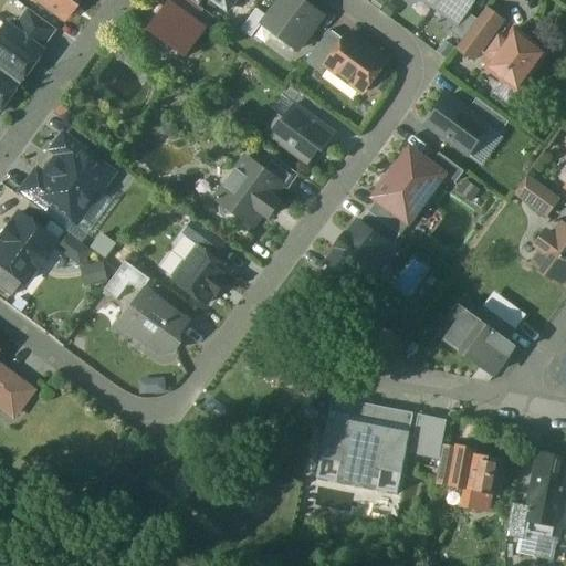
[(77,0),(37,0),(63,20),(77,0)]
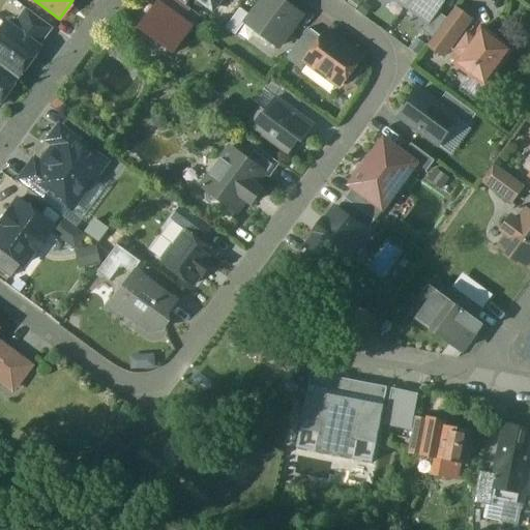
[(178,0),(157,0),(158,1),(184,20),(192,9),(183,4),(178,0)]
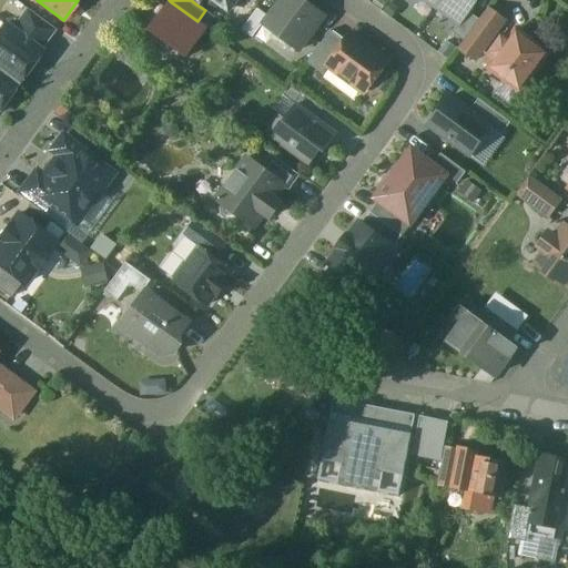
[(213,0),(229,11),(236,0),(213,0)]
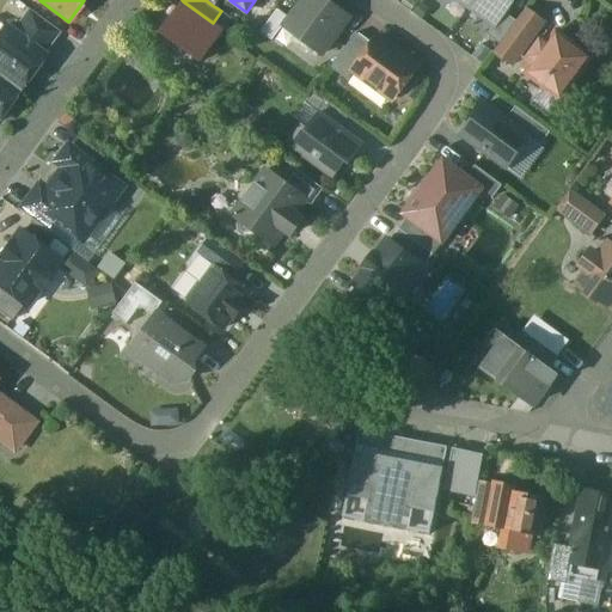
[(326,0),(304,0),(285,28),(297,36),(293,41),(306,50),(310,46),(322,55),(350,17),(326,0)]
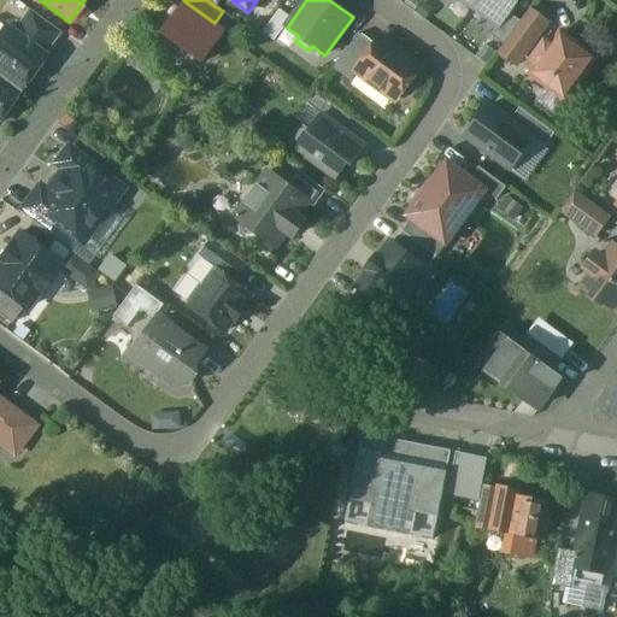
[(481,0),(458,0),(474,11),(481,0)]
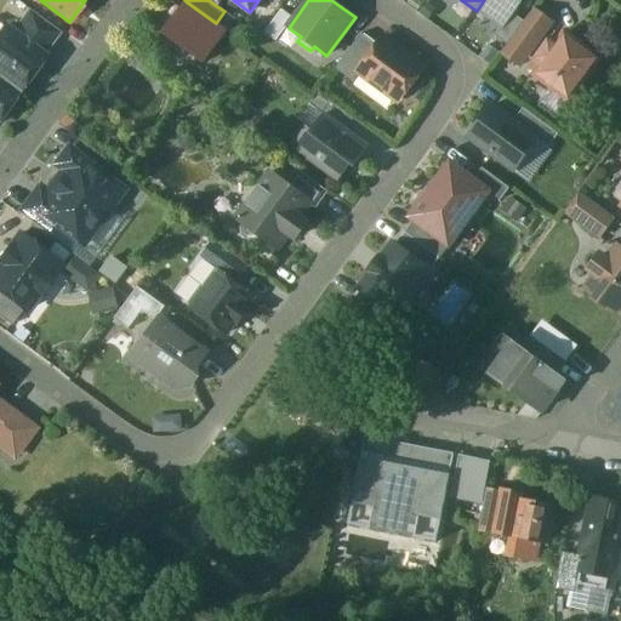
[(522,0),(484,0),(477,11),(501,29),(512,15),(522,0)]
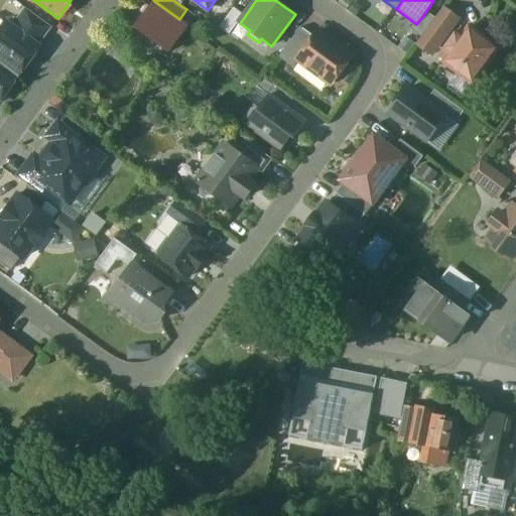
[(135,26),(135,28),(169,53),(188,26),(179,19),(154,1),(150,7),(135,26)]
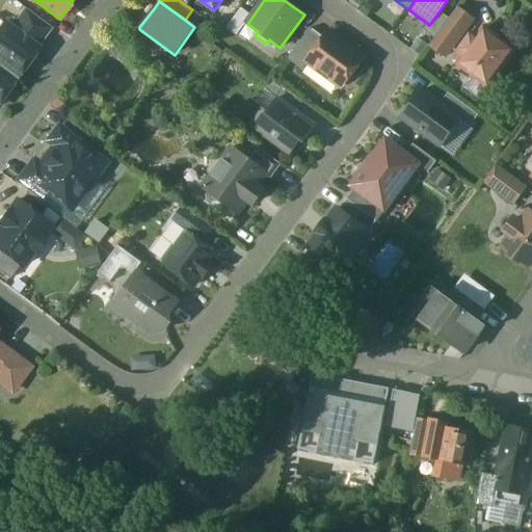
[(151,4),(135,25),(139,27),(155,7),(151,4)]
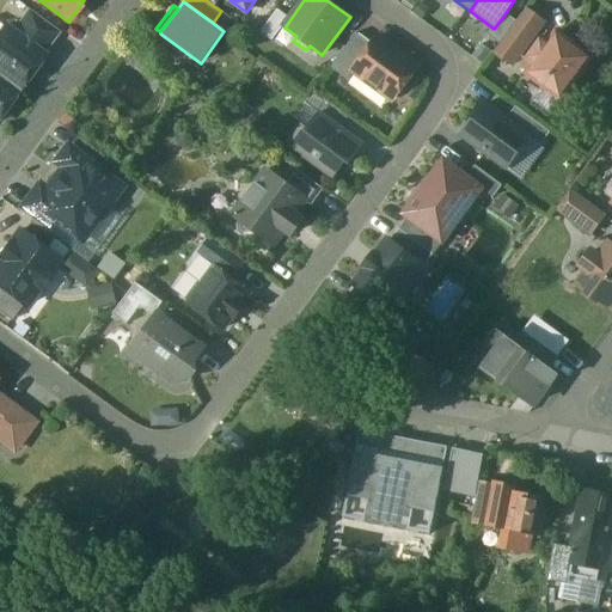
[(60,34),(28,10),(11,32),(43,56),(60,34)]
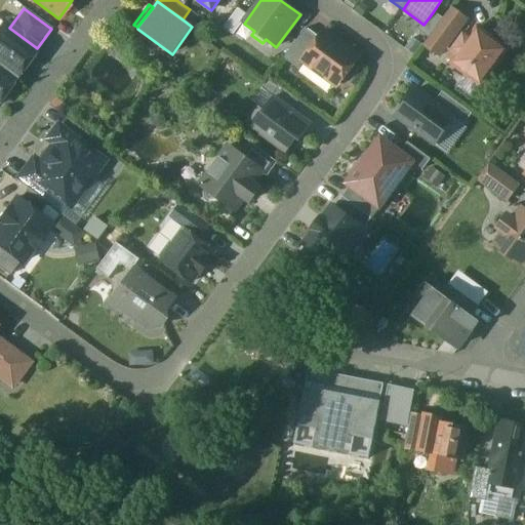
[(248,15),(238,8),(224,28),(234,35),(248,15)]
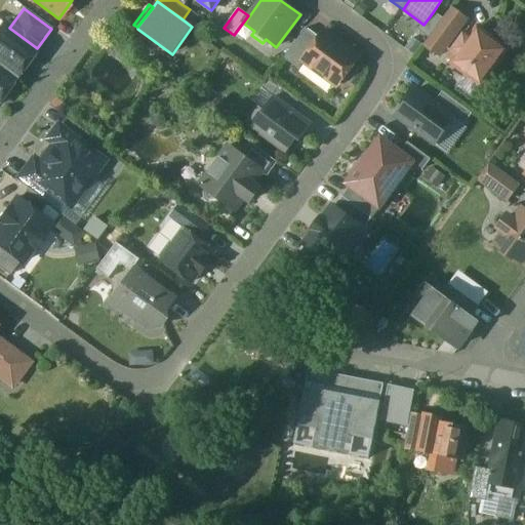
[(468,21),(451,8),(443,19),(429,38),(423,45),(434,52),(445,36),(452,41),(468,21)]
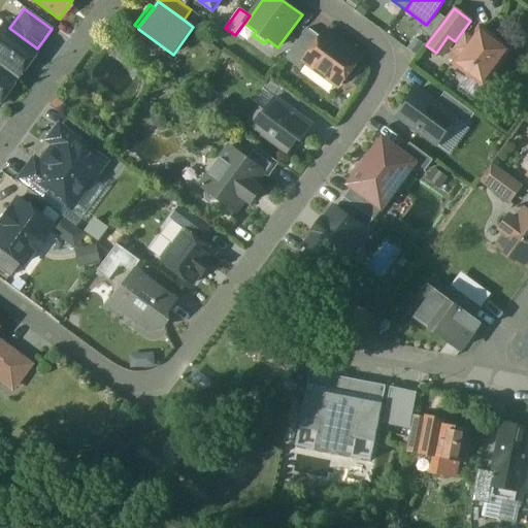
[(422,31),(431,38),(446,20),(435,12),(426,25),(422,31)]
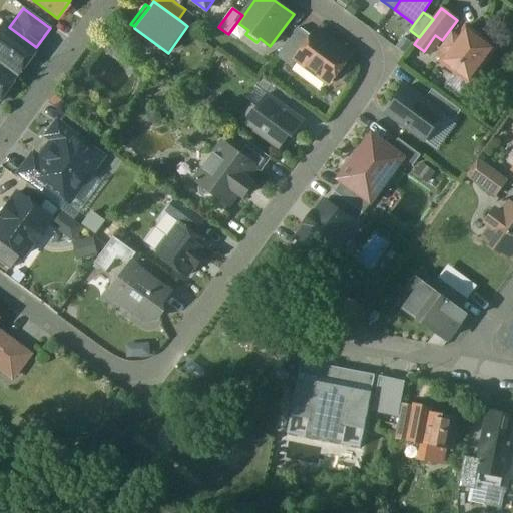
[(9,27),(3,23),(0,27),(0,65),(15,76),(36,47),(9,27)]
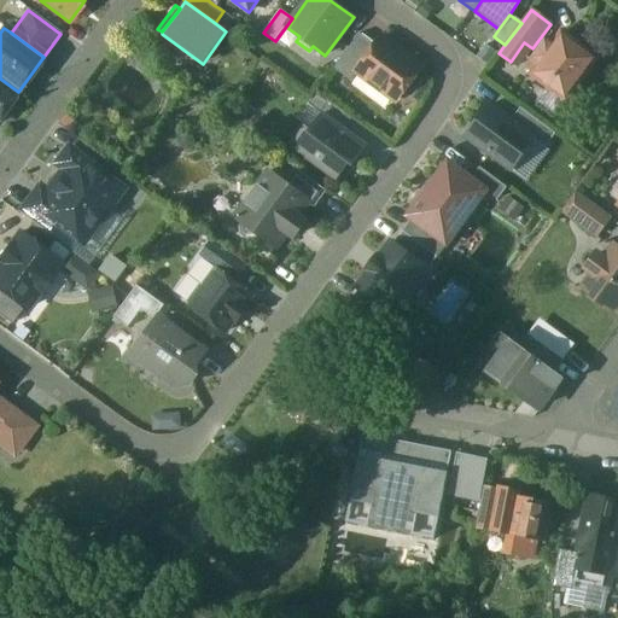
[(598,56),(561,29),(554,39),(548,34),(531,57),(537,62),(530,71),(566,98),(598,56)]
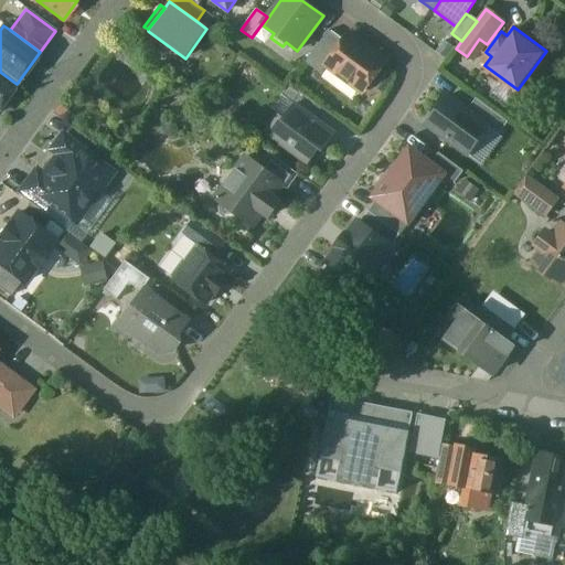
[(329,31),(306,63),(321,74),(327,66),(326,65),(343,42),(329,31)]
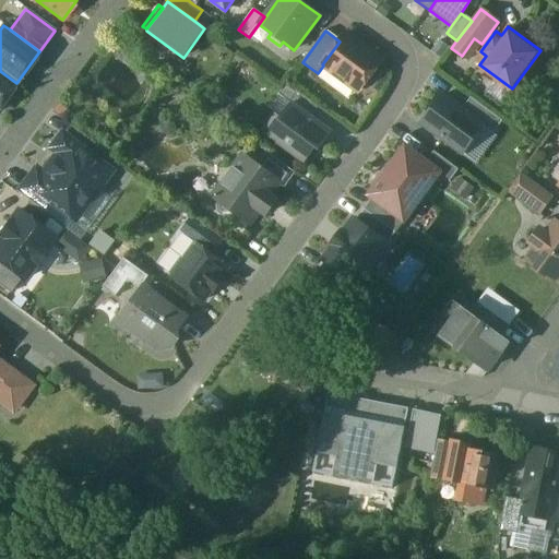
[(340,42),(322,64),(323,66),(359,92),(382,61),(345,34),(340,42)]
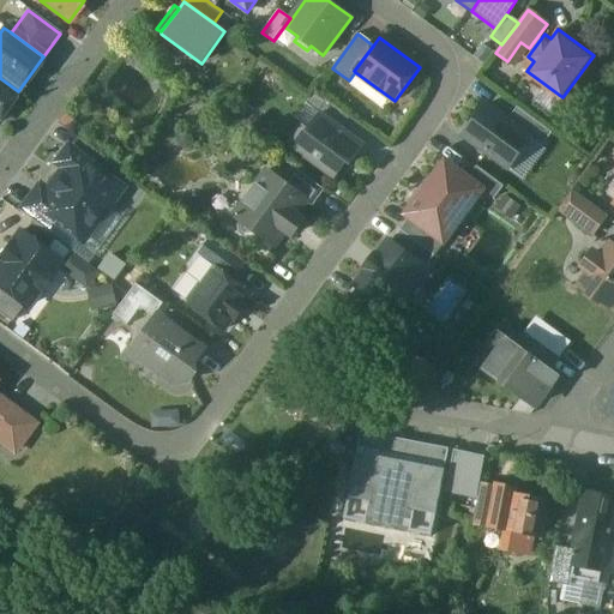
[(0,78),(0,114),(18,91),(0,78)]
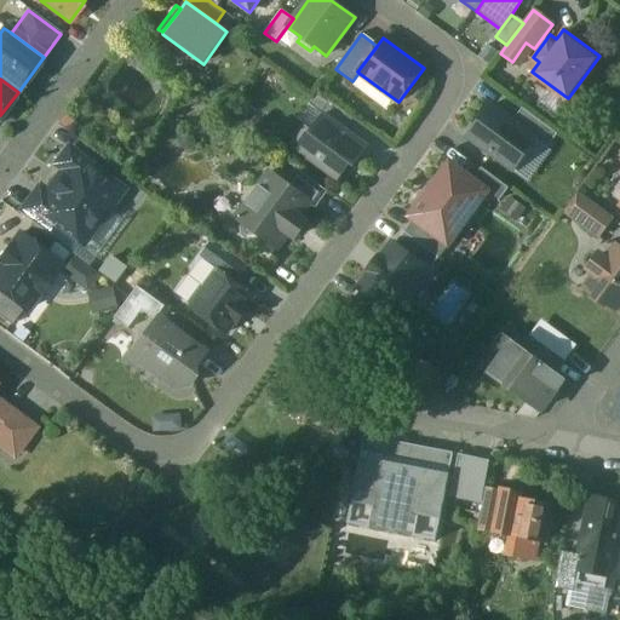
[(352,119),(317,93),(309,105),(323,116),(325,115),(344,130),(352,119)]
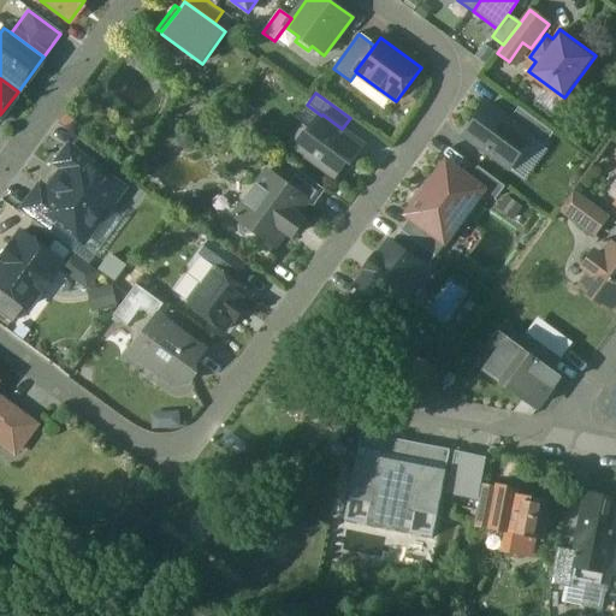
[(509,122),(489,106),(466,136),(510,170),(532,140),(533,138),(509,122)]
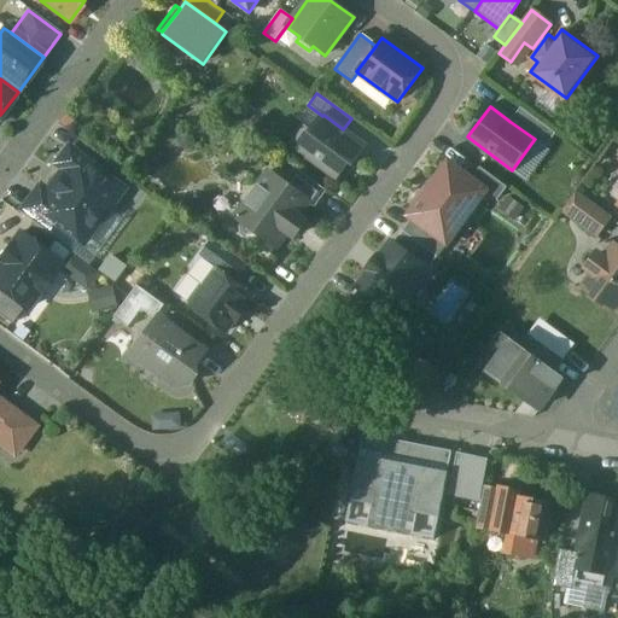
[(555,134),(520,109),(511,122),(535,139),(534,140),(546,149),(555,134)]
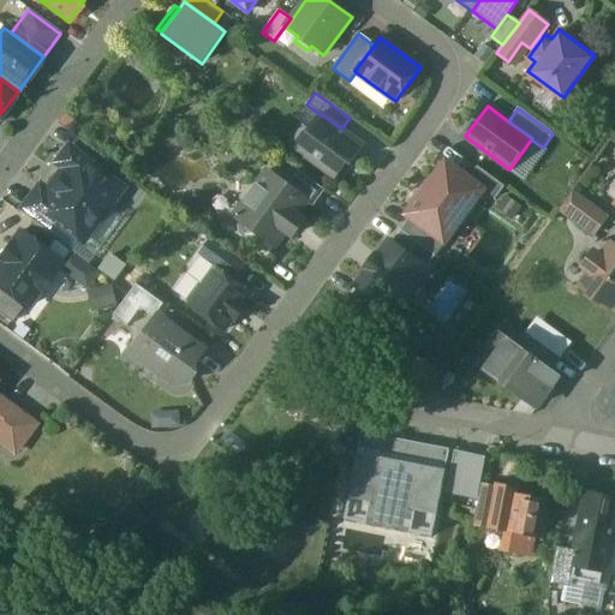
[(341,129),(322,114),(321,115),(310,130),(305,126),(291,147),(334,179),(344,167),(344,166),(347,161),(352,163),(365,147),(341,129)]
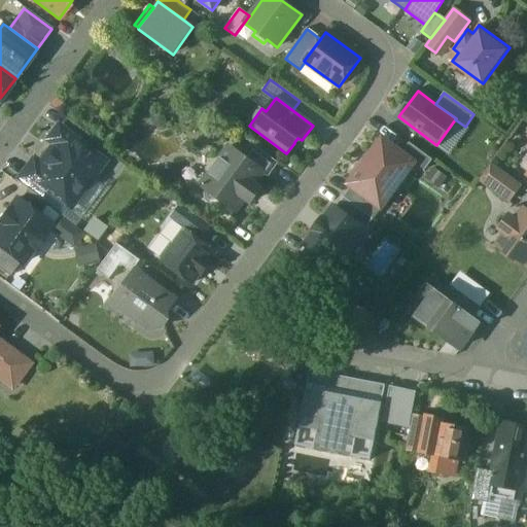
[(30,157),(13,180),(27,190),(40,200),(45,191),(73,212),(109,162),(56,123),(42,142),(49,147),(38,163),(30,157)]
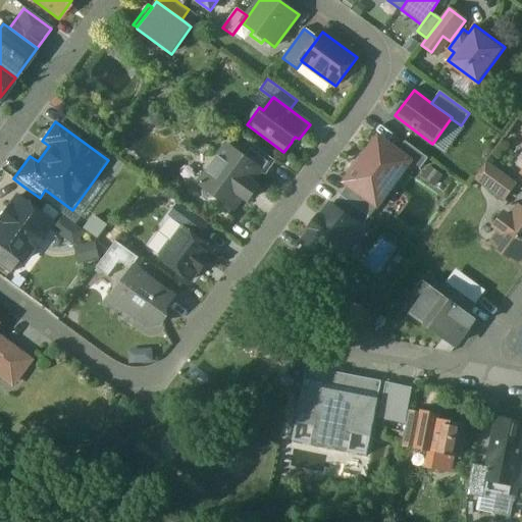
[(399,152),(378,137),(345,183),(348,186),(377,207),(412,161),(399,152)]
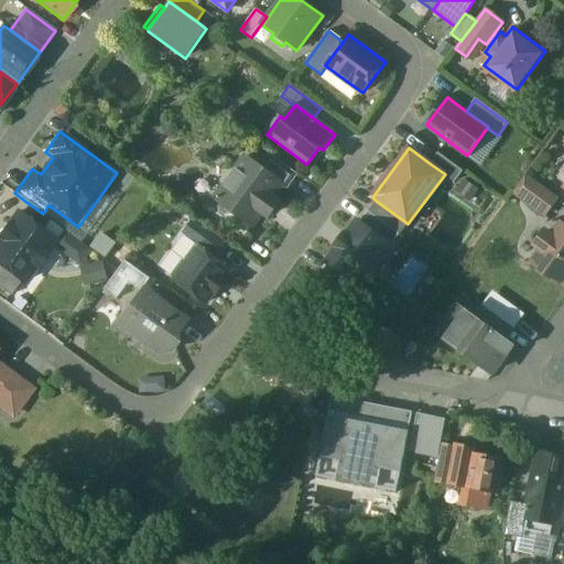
[(463,172),(438,153),(431,164),(445,174),(455,182),(463,172)]
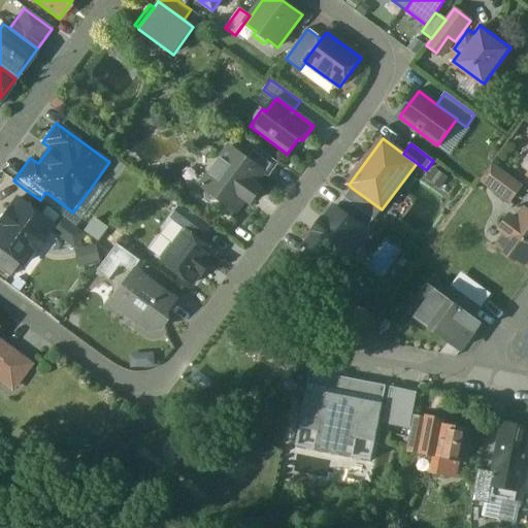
[(279,164),(256,146),(246,160),(265,173),(264,174),(269,178),(279,164)]
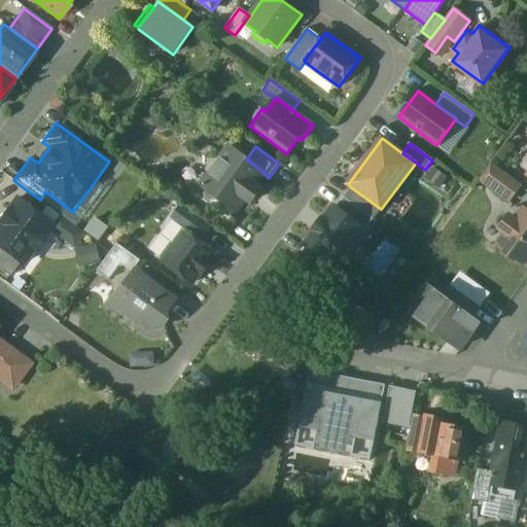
[(230,147),(202,185),(207,189),(204,194),(205,201),(212,206),(219,205),(222,201),(237,211),(245,200),(250,203),(260,188),(255,184),(264,174),(265,173),(246,160),(230,147)]
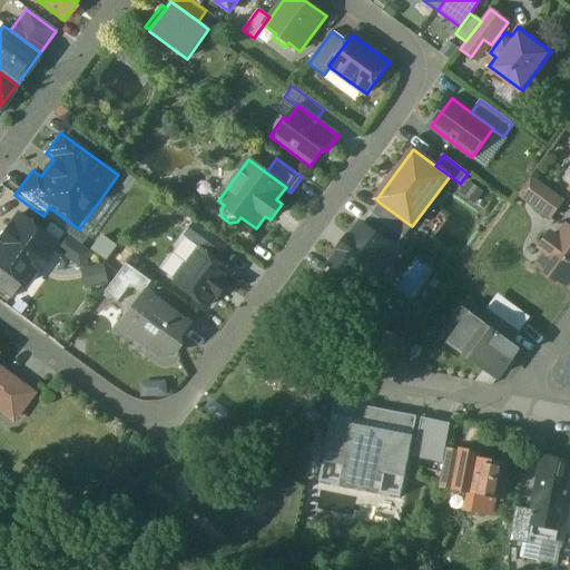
[(563,200),(531,177),(518,195),(550,218),(563,200)]
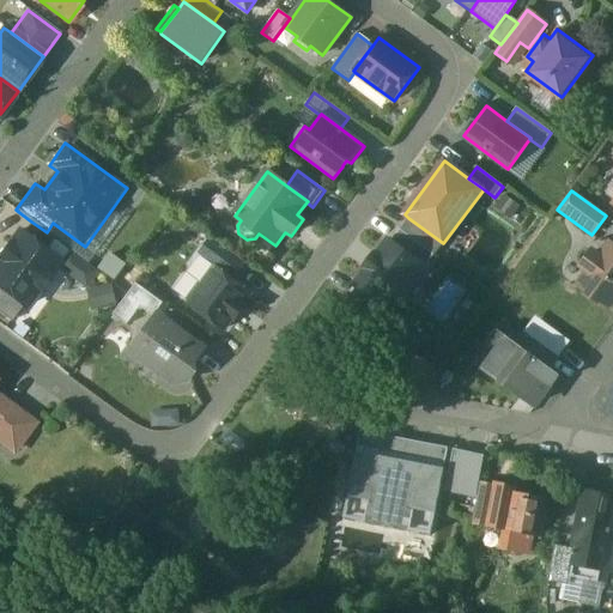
[(443,243),(408,218),(400,229),(435,255),(443,243)]
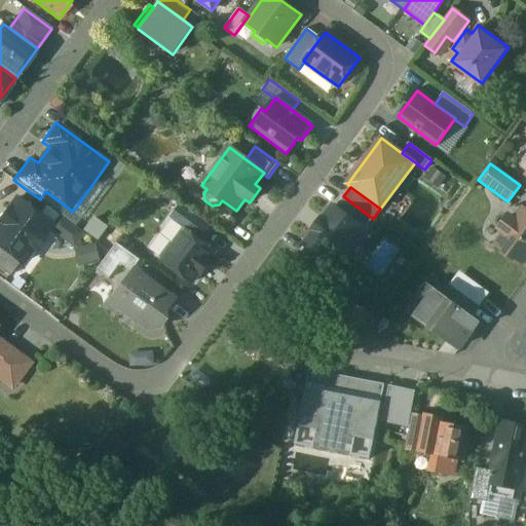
[(40,199),(27,190),(19,201),(39,216),(47,204),(40,199)]
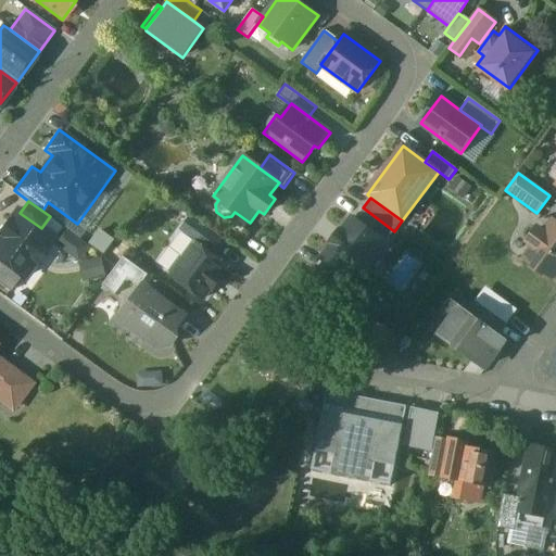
[(394,231),(363,207),(354,220),(382,241),(381,242),(384,244),(394,231)]
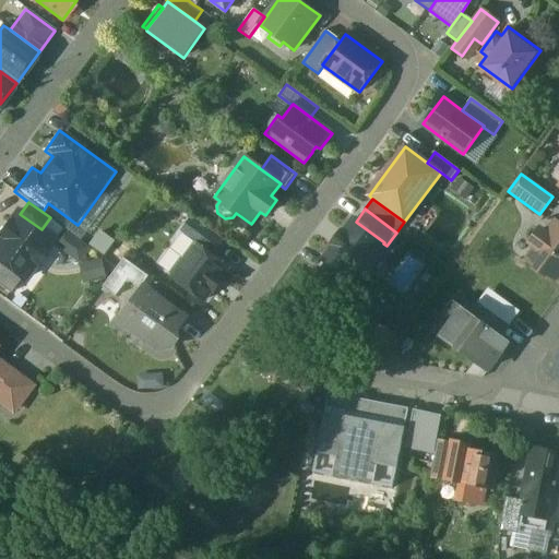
[(16,212),(0,233),(0,262),(22,278),(24,280),(54,239),(42,229),(20,214),(16,212)]
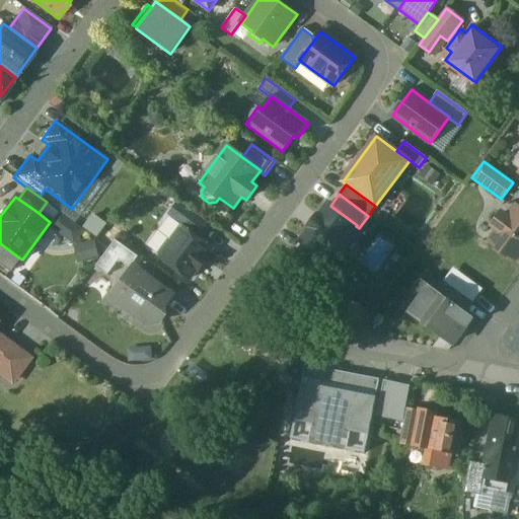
[(209,223),(179,202),(169,216),(183,227),(198,237),(209,223)]
